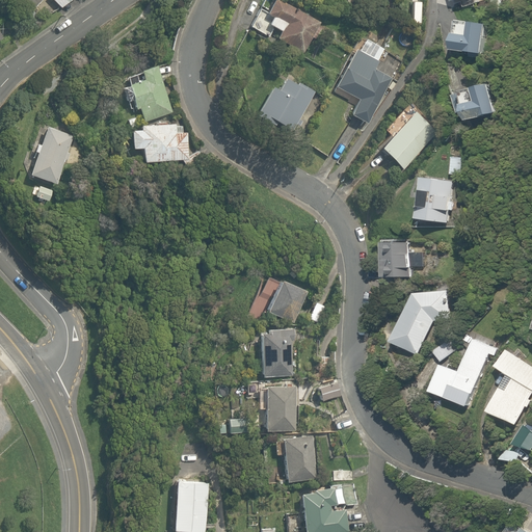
[(17,0),(29,10),(38,0),(47,0),(58,10),(68,0),(17,0)]
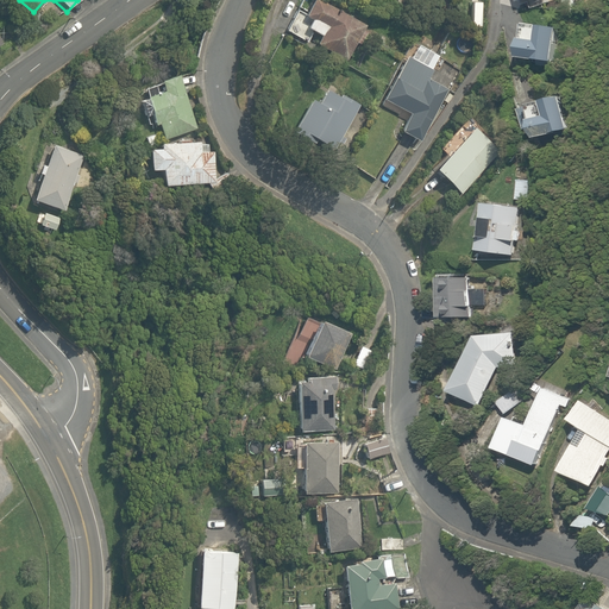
[(311,0),(305,0),(287,32),(305,43),(311,33),(316,37),(313,44),(344,62),(363,30),(311,0)]
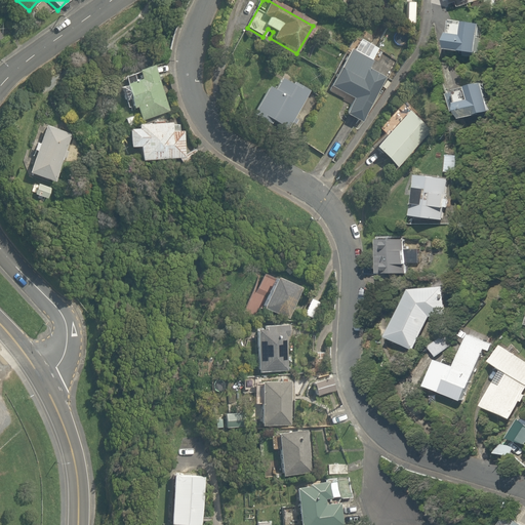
[(480,24),(444,19),(441,49),(476,53),(480,24)]
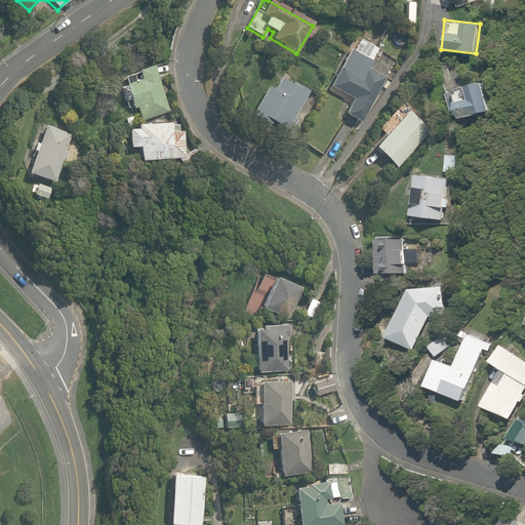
[(388,29),(376,23),(369,36),(379,42),(388,29)]
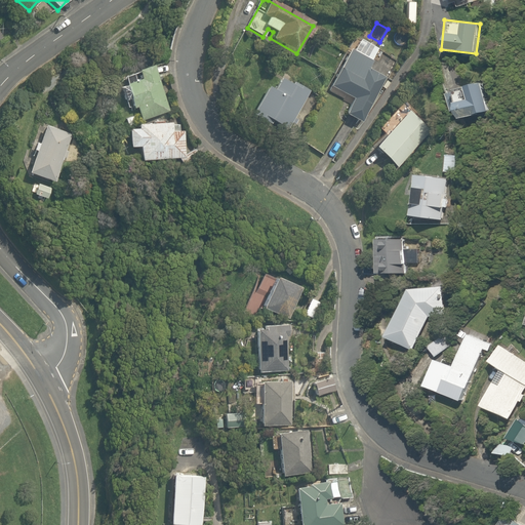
[(366,67),(370,61),(373,54),(364,48),(360,54),(349,48),(327,86),(349,98),(340,113),(359,123),(386,78),(366,67)]
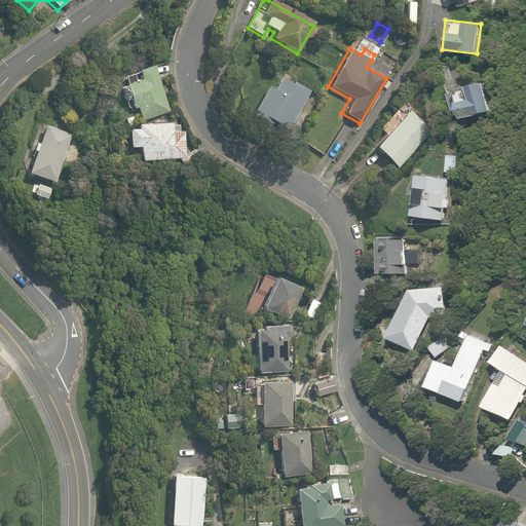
[(291,78),(299,66),(289,60),(282,72),(291,78)]
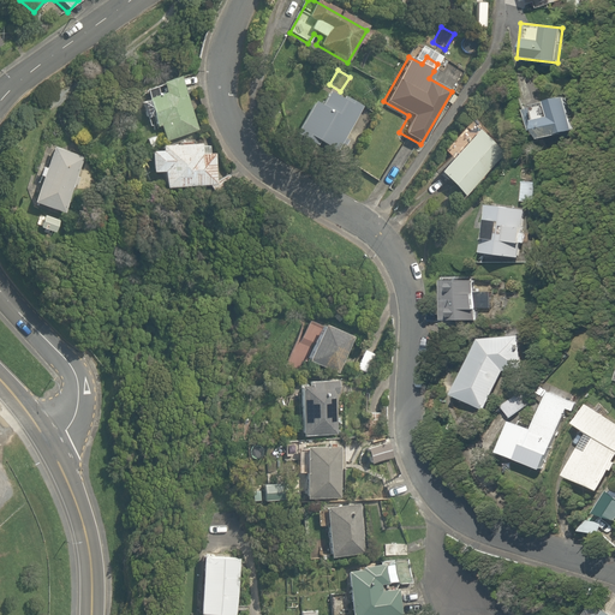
[(192,127),(169,73),(150,81),(155,91),(143,96),(139,88),(131,91),(147,126),(153,124),(160,141),(192,127)]
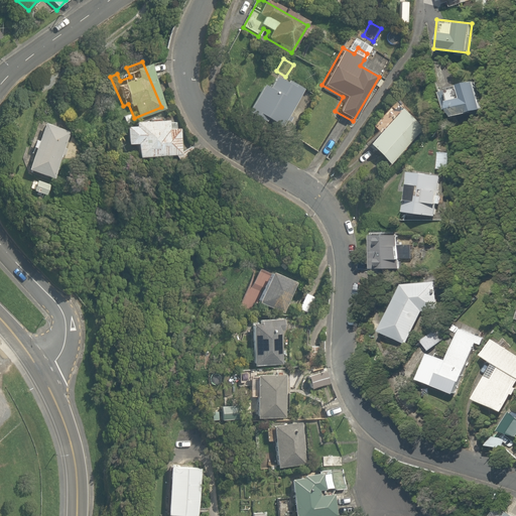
[(301,90),(271,73),(263,87),(257,84),(243,109),(279,129),(301,90)]
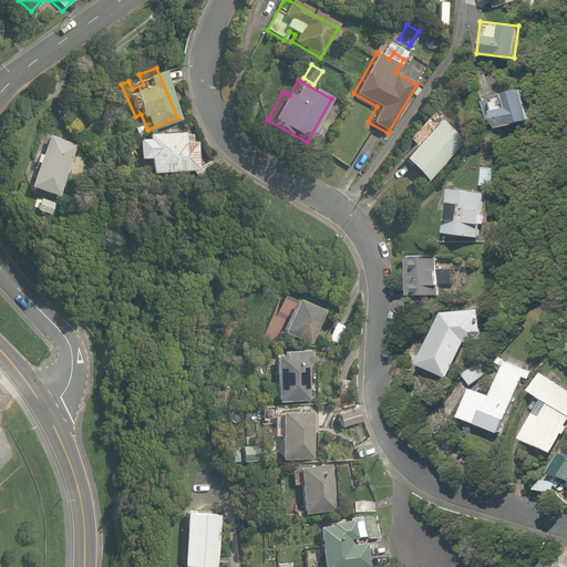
[(487,111),(484,112),(486,122),(490,121),(492,131),(509,126),(509,124),(524,121),(517,90),(504,93),(505,96),(485,101),(487,111)]
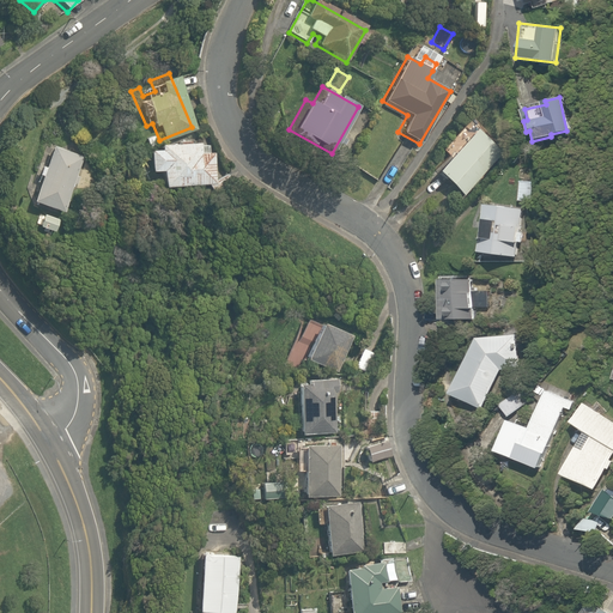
[(443,155),(428,170),(459,198),(501,152),(466,121),(438,151),(443,155)]
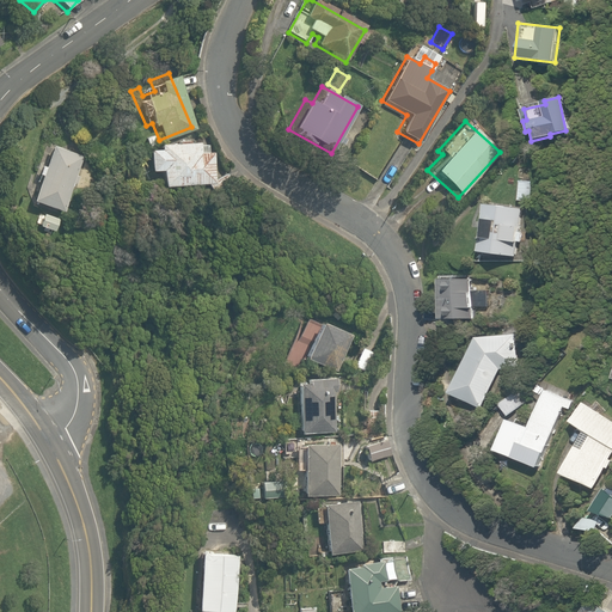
[(197,152),(197,141),(153,141),(153,148),(142,148),(142,172),(153,172),(153,188),(213,187),(212,152),(197,152)]
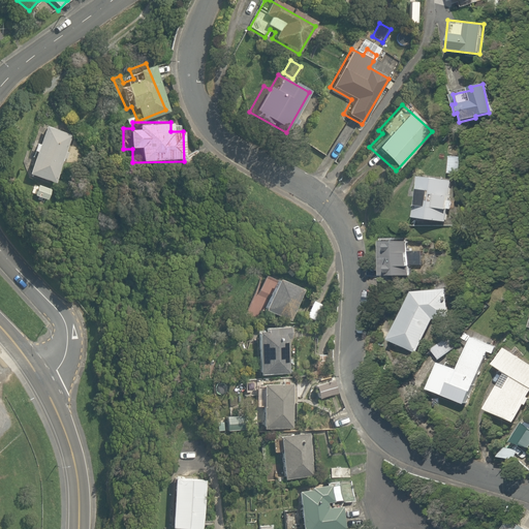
[(20,176),(49,191),(69,151),(41,136),(20,176)]
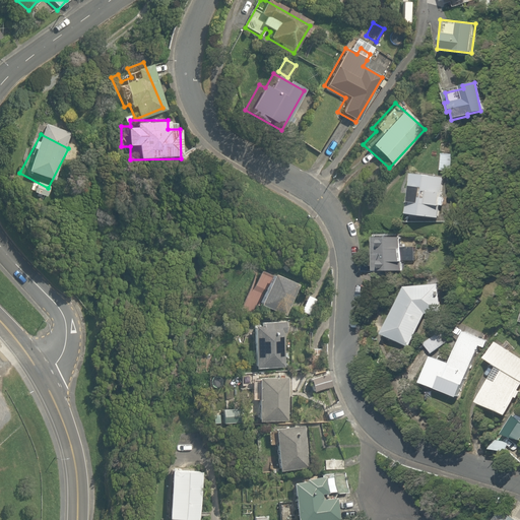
[(443,177),(408,174),(404,215),(439,218),(443,177)]
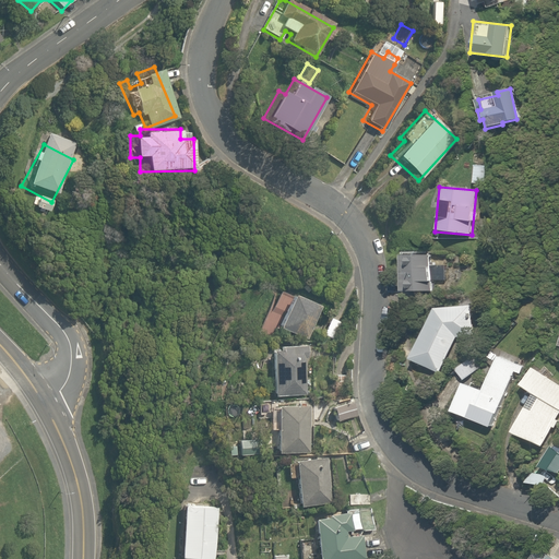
[(447,285),(447,260),(431,260),(431,256),(397,254),(397,293),(431,293),(431,285),(447,285)]
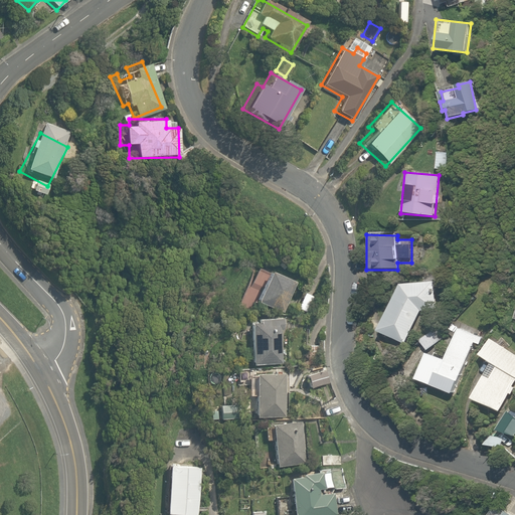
[(295,285),(261,271),(249,300),(283,313),(295,285)]
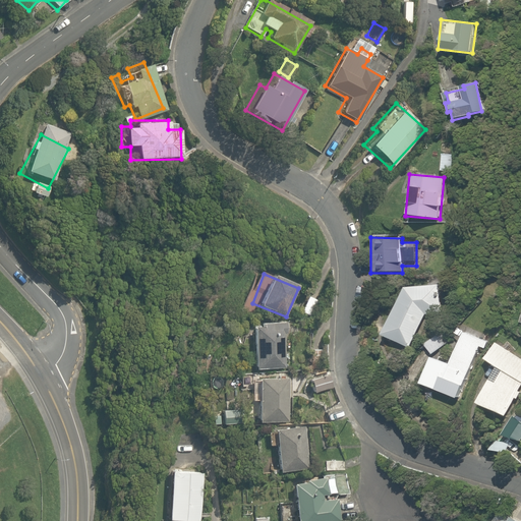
[(409,348),(425,315),(444,312),(440,284),(403,287),(381,335),(409,348)]
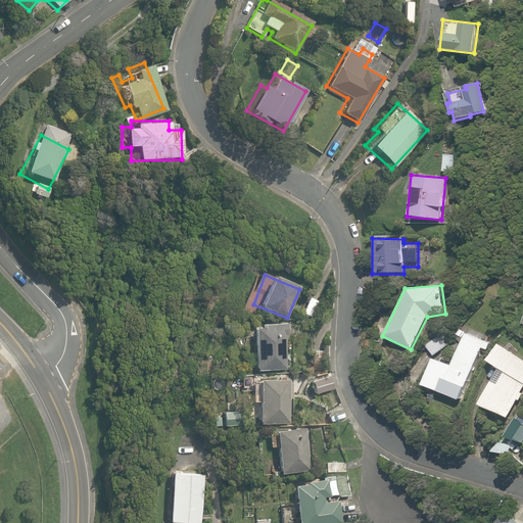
[(319,299),(305,295),(299,314),(313,318),(319,299)]
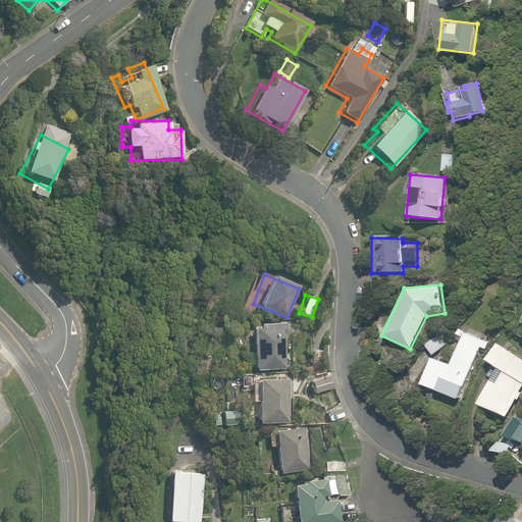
[(281,323),(252,324),(252,369),(281,369),(281,323)]
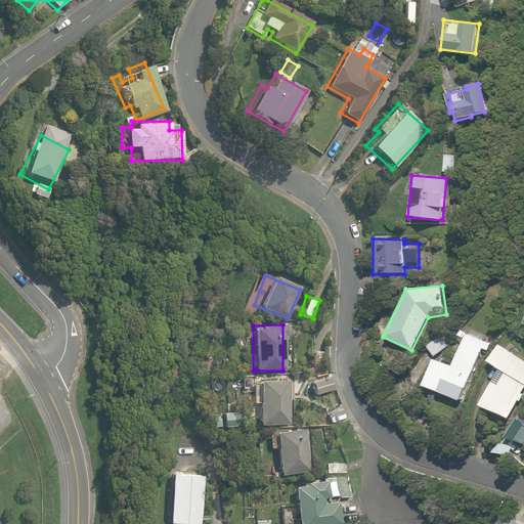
[(449,366),(431,359),(421,384),(459,401),(484,341),(465,333),(449,366)]
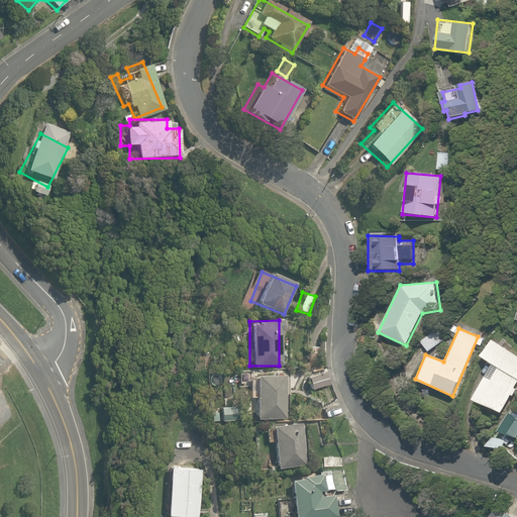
[(434,329),(418,342),(427,352),(442,339),(434,329)]
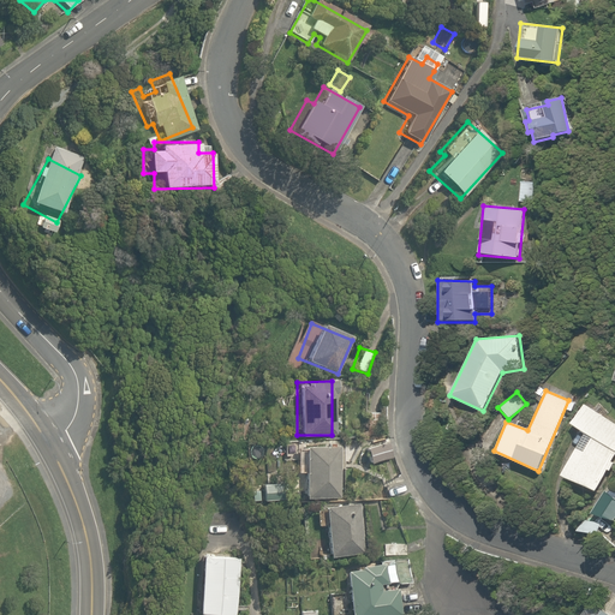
[(560,472),(593,493),(605,471),(608,472),(614,463),(611,461),(614,454),(614,422),(581,404),(569,424),(591,436),(581,451),(574,447),(560,472)]
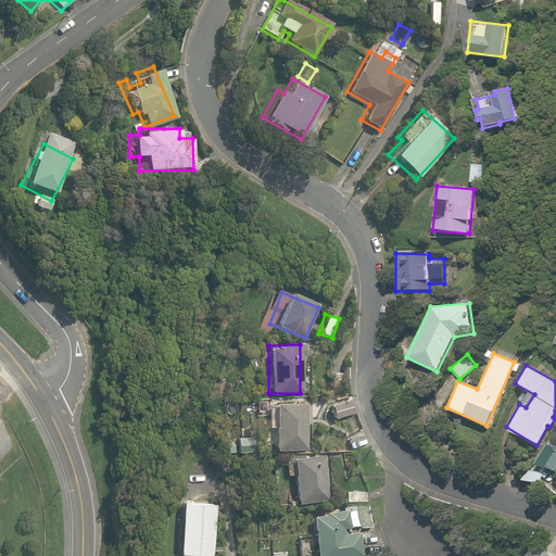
[(324,404),(326,418),(353,413),(350,399),(324,404)]
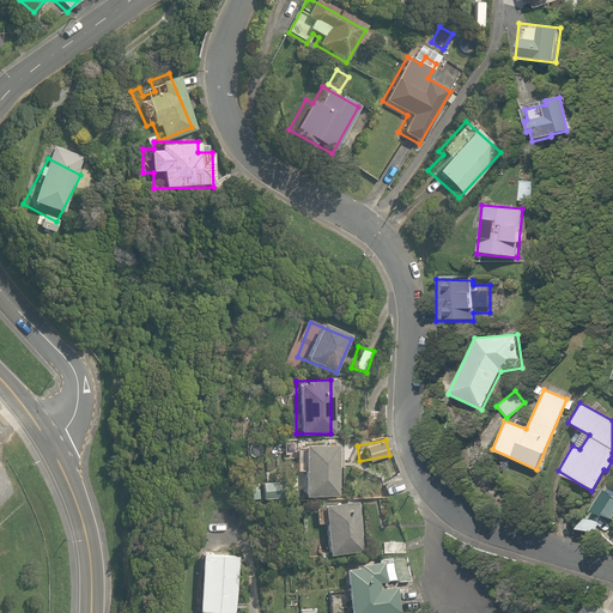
[(335,441),(297,442),(298,497),(337,496),(335,441)]
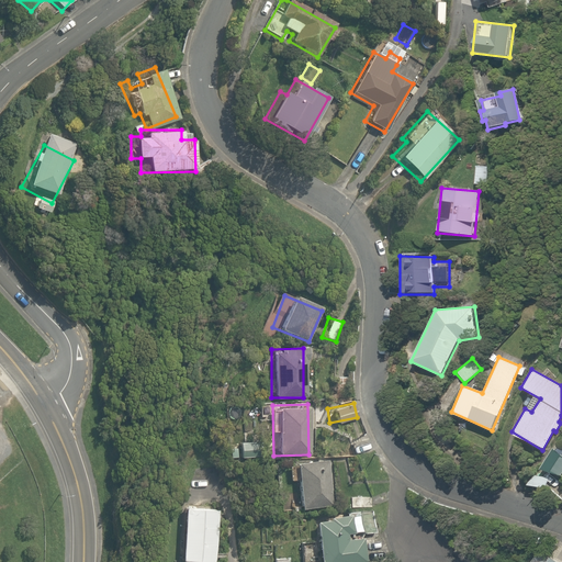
[(547,473),(560,475),(561,471),(561,452),(553,447),(539,468),(547,473)]
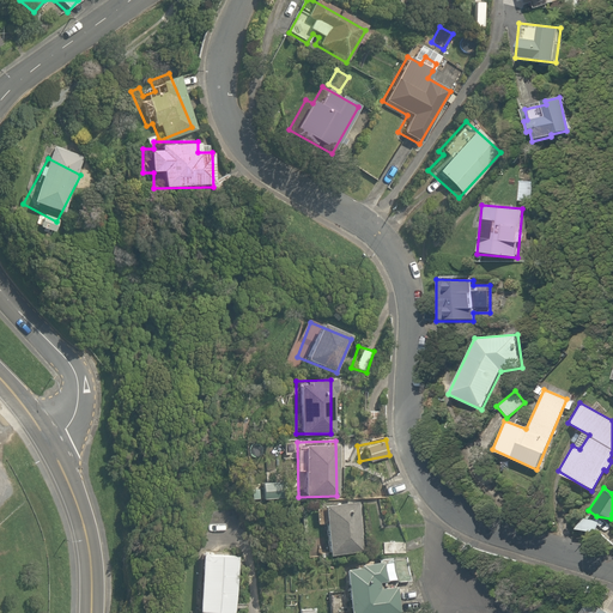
[(356,501),(319,503),(321,558),(359,556),(356,501)]
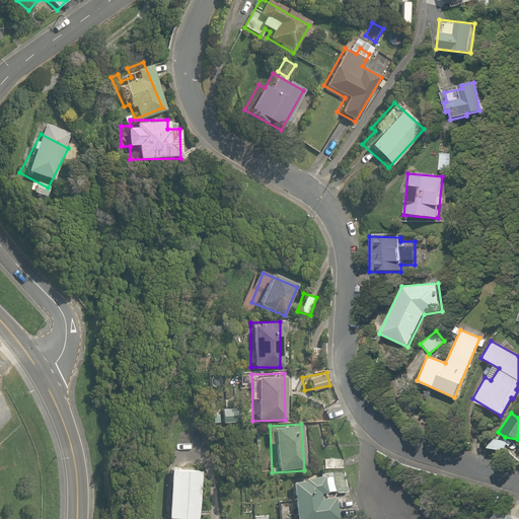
[(319,459),(320,471),(343,469),(343,457),(319,459)]
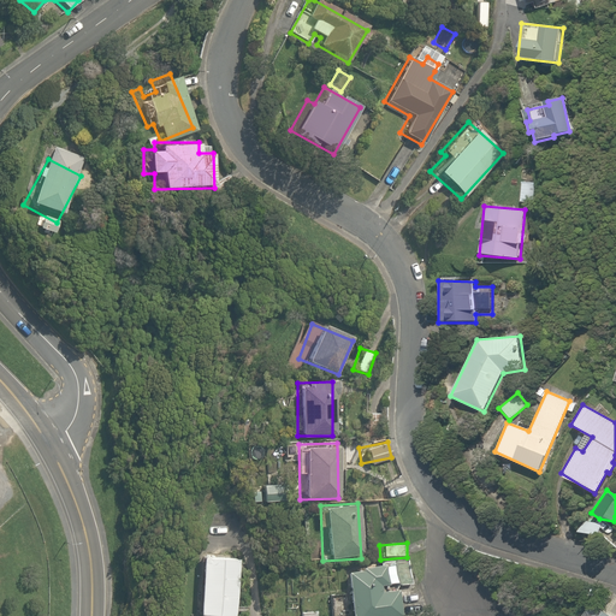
[(235,555),(190,554),(190,615),(234,615),(235,555)]
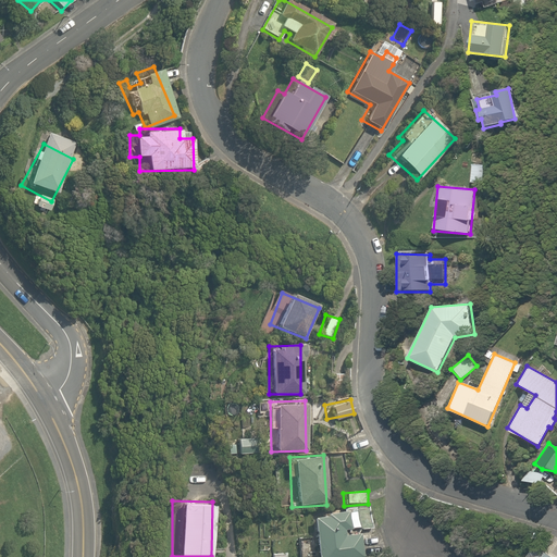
[(360,556),(358,530),(371,529),(369,507),(323,512),(323,517),(308,518),(312,556),(360,556)]
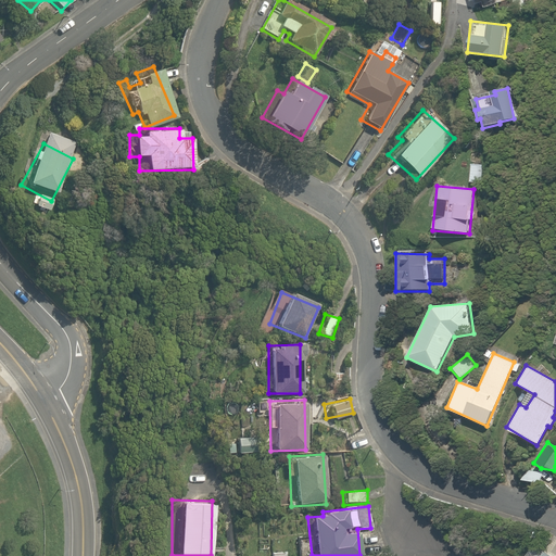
[(534,555),(528,551),(525,555),(555,555),(555,536),(553,535),(538,555),(534,555)]
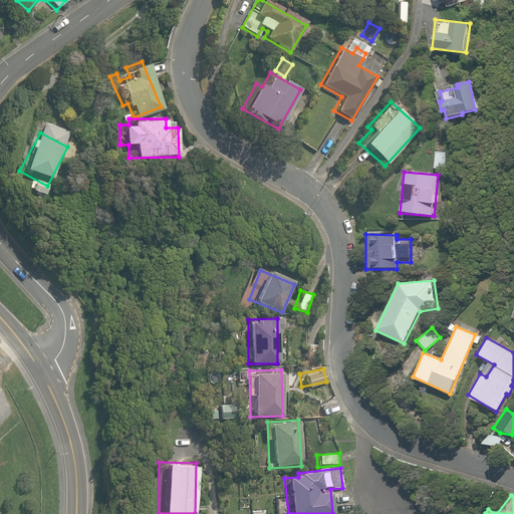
All buildings are outlined.
